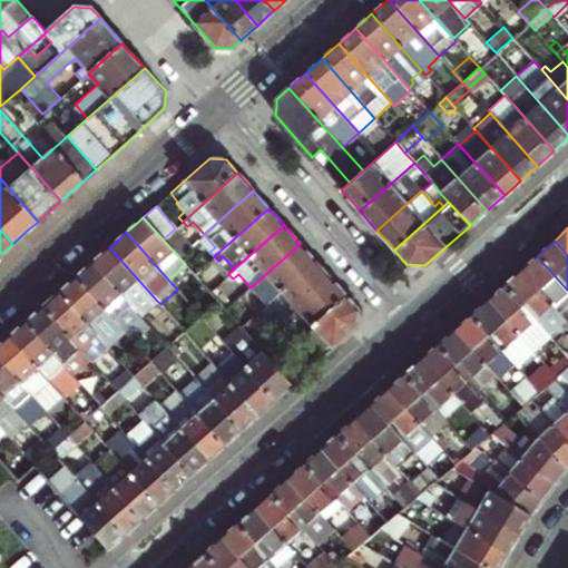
[(247,291),(263,309),(315,262),(309,253),(300,244),(251,287),(247,291)]
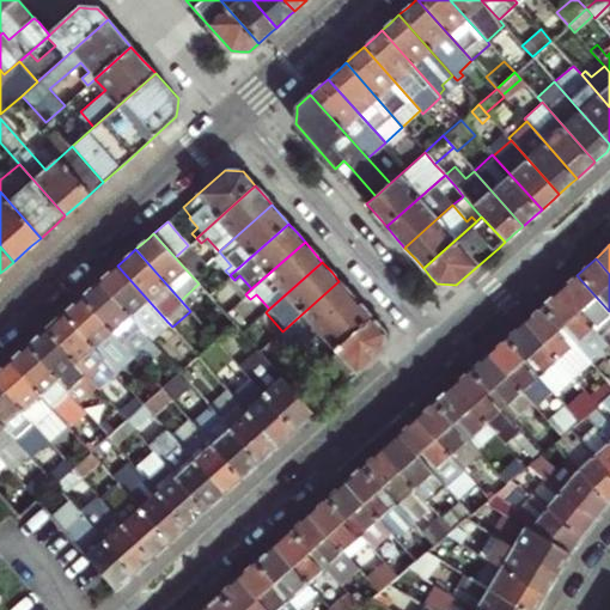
[(168,322),(117,266),(110,272),(99,281),(150,337),(168,322)]
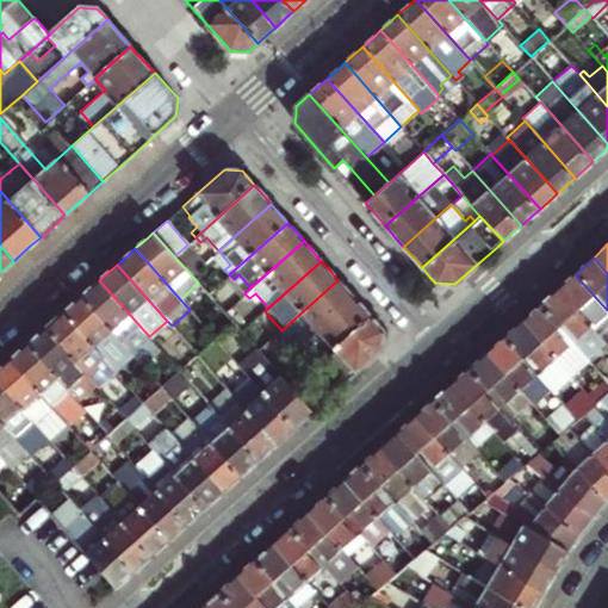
[(568,280),(557,290),(606,345),(607,346),(607,310),(575,274),(568,280)]
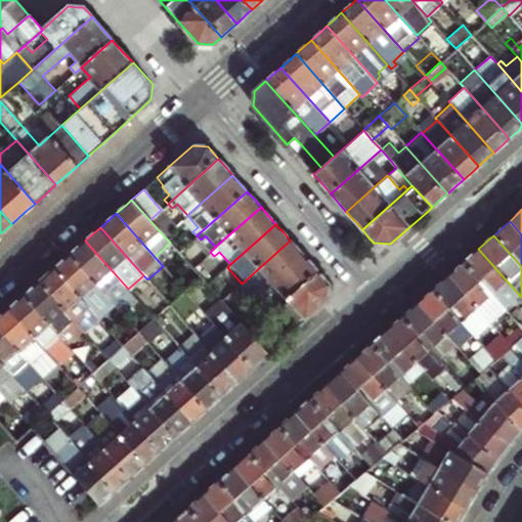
[(128,289),(85,241),(80,246),(70,255),(113,303),(123,313),(137,300),(128,289)]
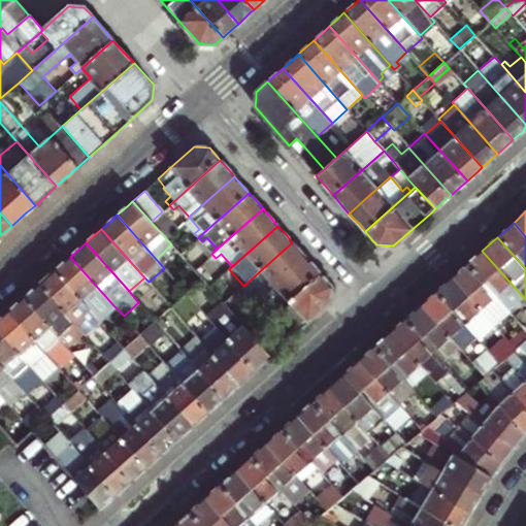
[(241,288),(256,303),(306,258),(299,251),(292,242),(243,286),(241,288)]
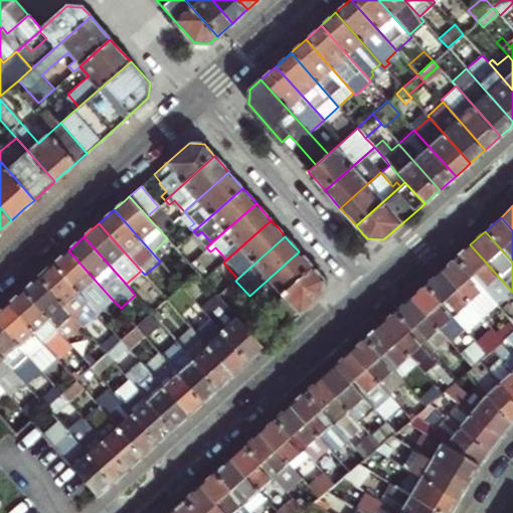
[(465,249),(456,258),(497,304),(511,291),(470,244),(465,249)]
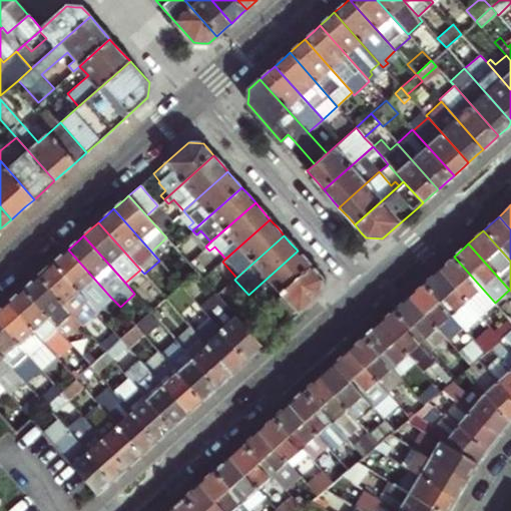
[(110,297),(68,249),(63,253),(54,262),(96,310),(110,297)]
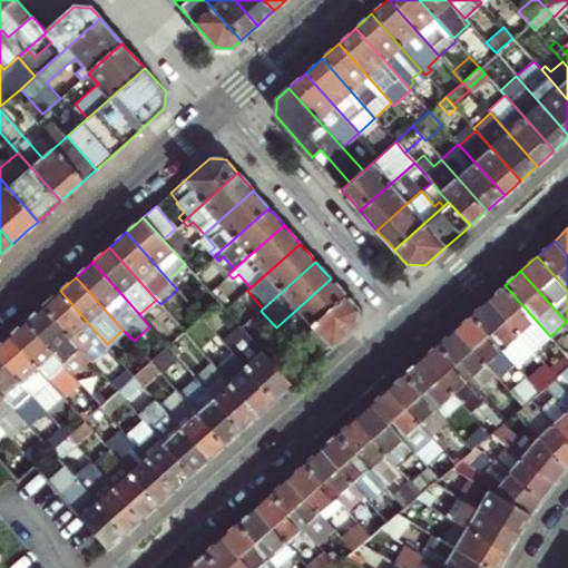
[(297,339),(345,295),(340,287),(331,278),(276,327),(291,344),(297,339)]
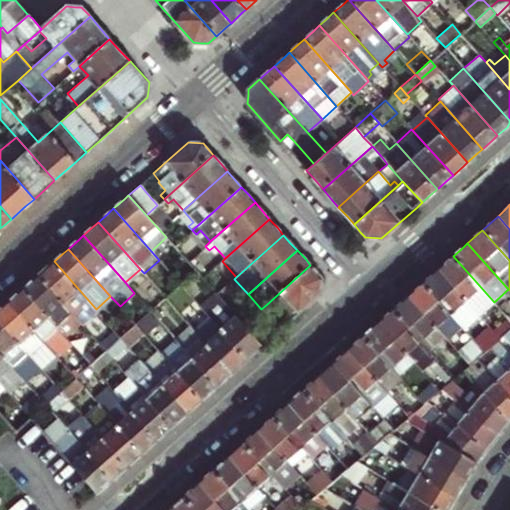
[(446,262),(437,270),(479,316),(494,302),(453,256),(446,262)]
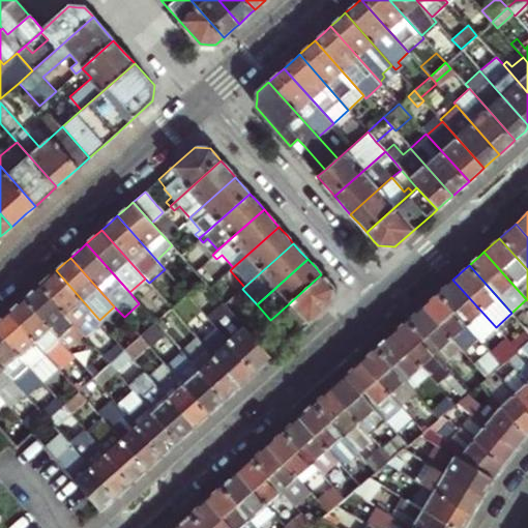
[(99,320),(56,270),(50,276),(40,285),(84,333),(99,320)]
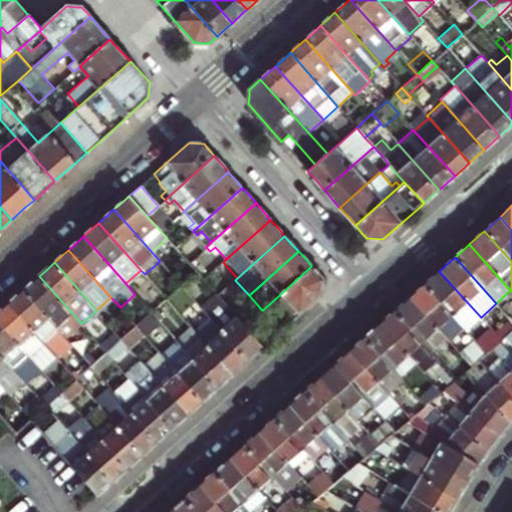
[(311,266),(268,305),(286,326),(299,314),(322,294),(323,279),(319,275),(311,266)]
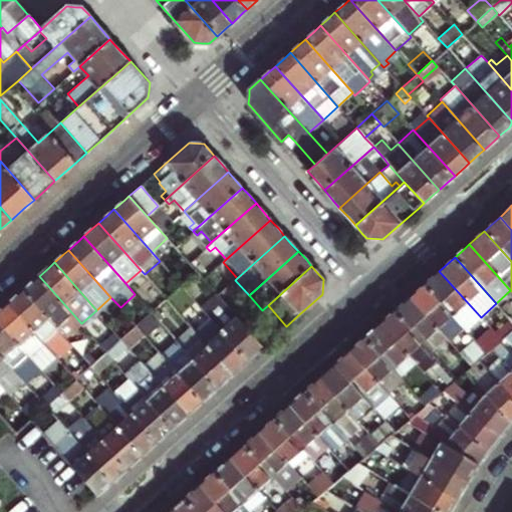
[(432,278),(424,284),(462,326),(466,330),(481,317),(439,271),(432,278)]
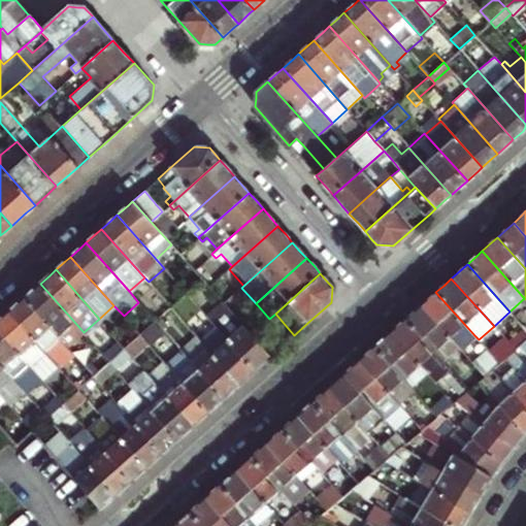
[(84,332),(40,284),(33,289),(24,297),(67,347),(84,332)]
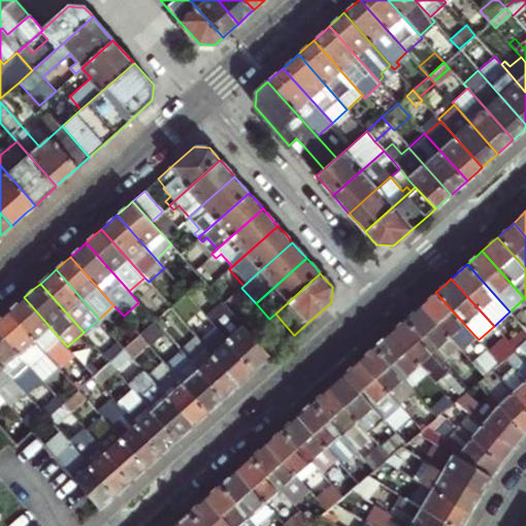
[(430,297),(421,305),(458,348),(459,350),(474,335),(435,292),(430,297)]
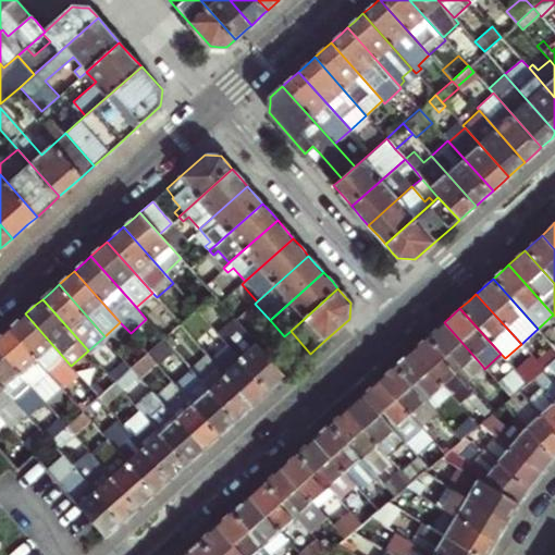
[(71,366),(25,313),(20,319),(9,329),(54,380),(71,366)]
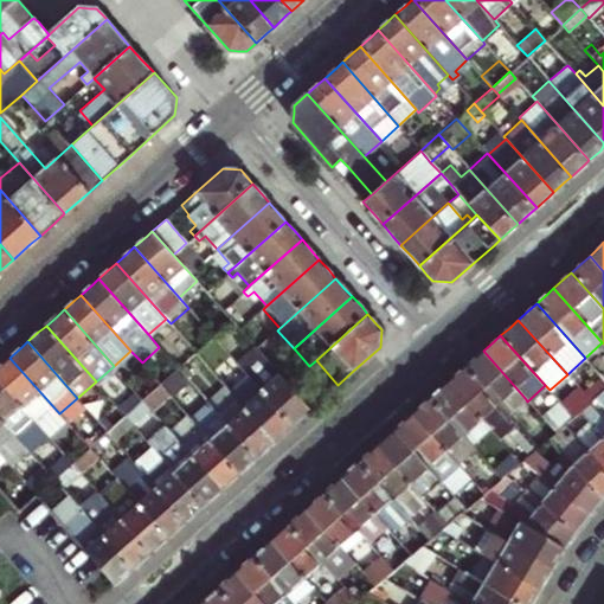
[(248,374),(293,425),(304,415),(310,410),(255,346),(237,362),(248,374)]
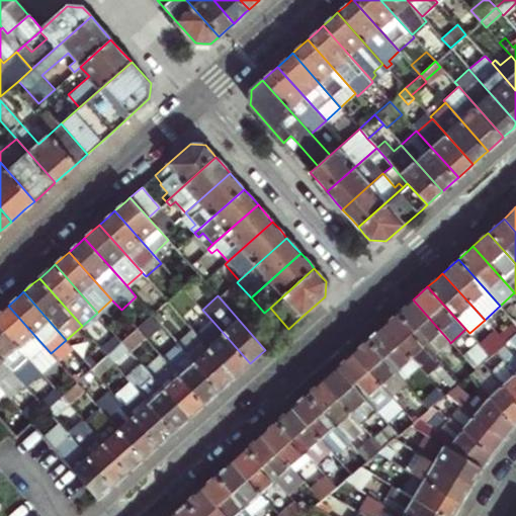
[(406,306),(398,314),(434,354),(449,341),(413,299),(406,306)]
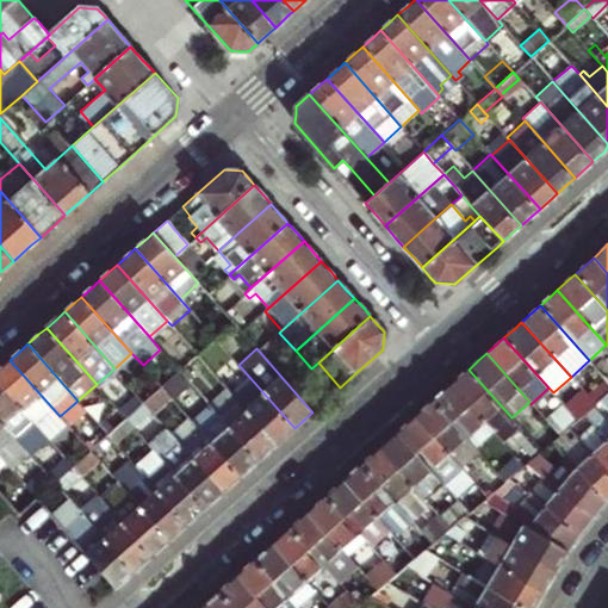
[(60,416),(10,360),(4,366),(0,368),(0,383),(44,434),(47,436),(64,421),(60,416)]
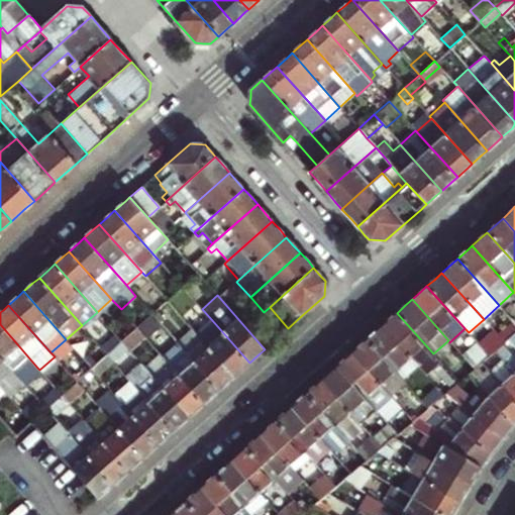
[(136,327),(151,313),(144,305),(128,318),(136,327)]
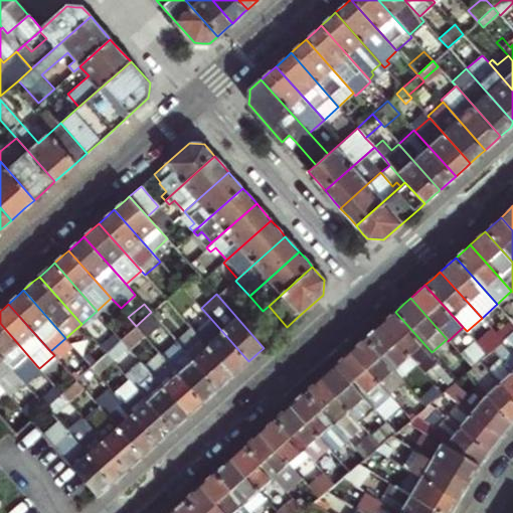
[(151,312),(136,326),(144,335),(159,321),(151,312)]
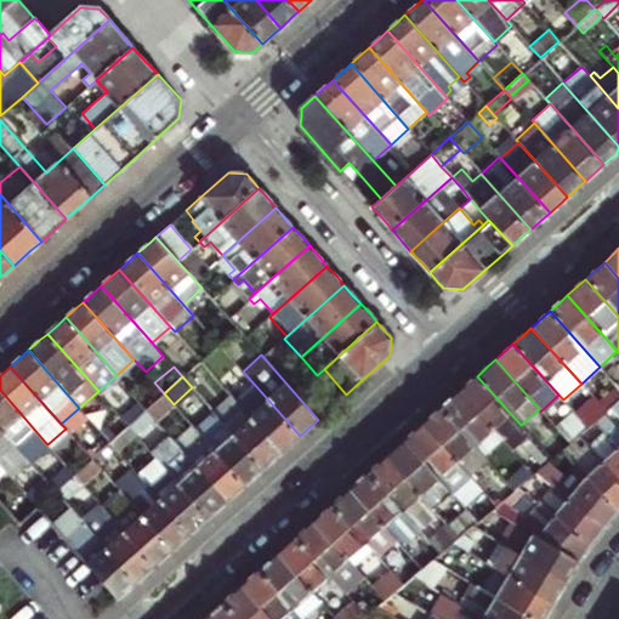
[(467,384),(459,392),(503,441),(511,452),(521,443),(543,466),(545,464),(551,459),(539,446),(521,425),(477,376),(467,384)]
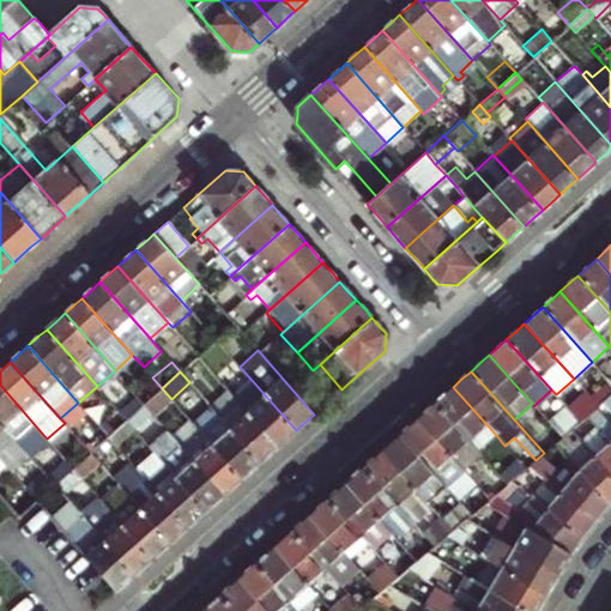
[(198,392),(260,461),(272,452),(278,446),(233,394),(216,376),(198,392)]
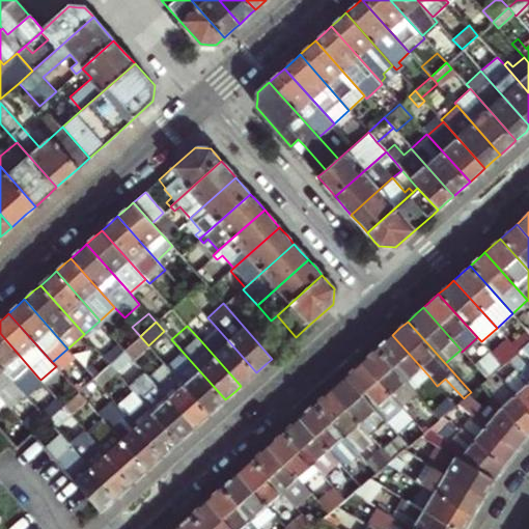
[(140,336),(132,327),(117,340),(126,350),(140,336)]
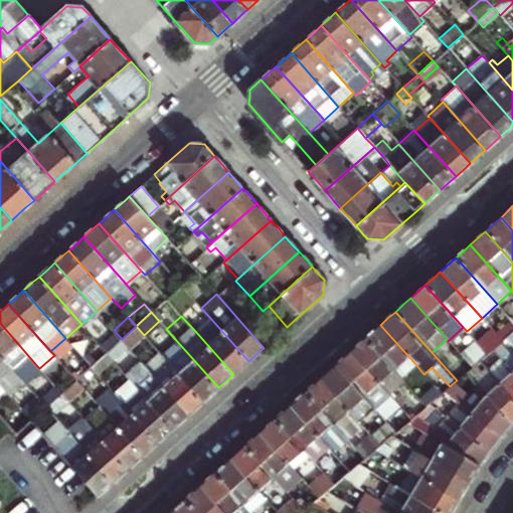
[(195,331),(233,374),(243,365),(248,361),(210,318),(195,331)]
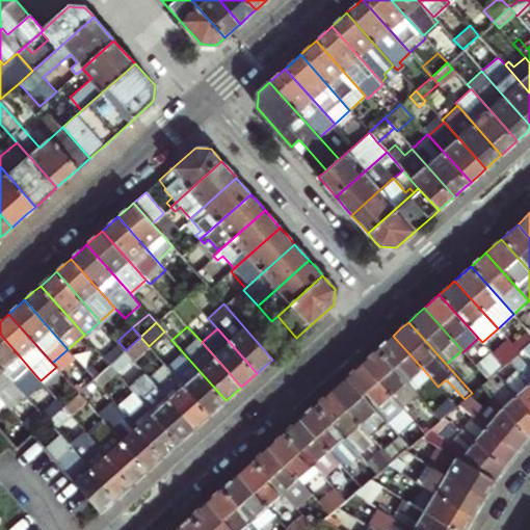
[(529,342),(529,332),(528,329),(527,329),(511,343),(520,352),(524,348),(529,342)]
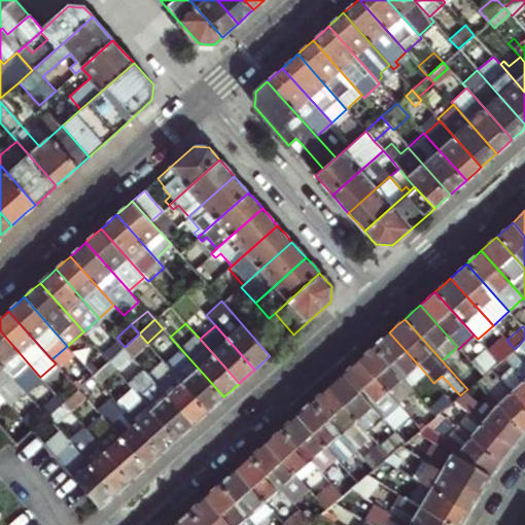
[(38,375),(0,330),(0,361),(22,386),(23,388),(38,375)]
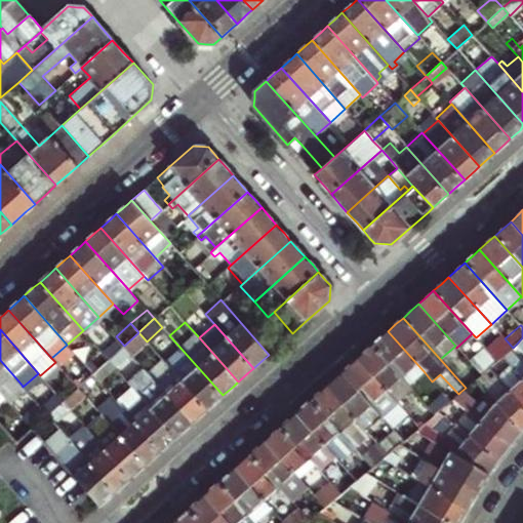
[(380,336),(372,345),(409,387),(425,372),(388,331),(380,336)]
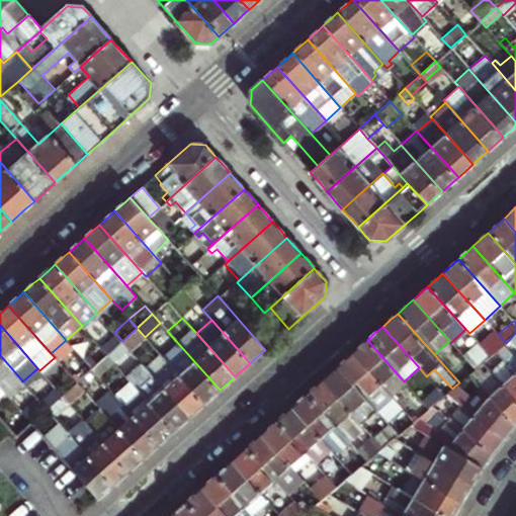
[(137,328),(122,341),(130,348),(131,350),(145,337),(137,328)]
